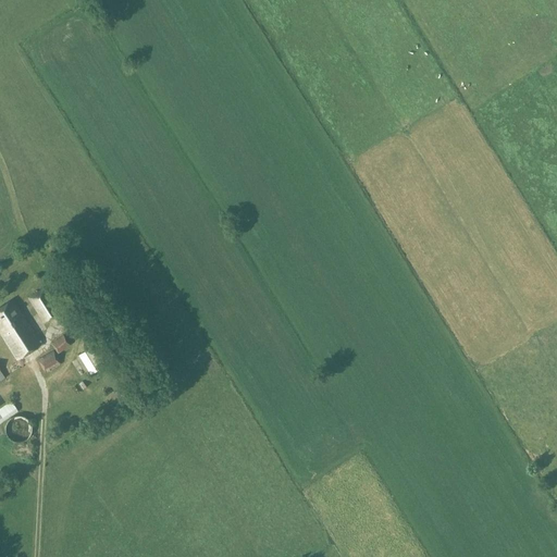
[(28,298),(44,323),(60,313),(46,288),(28,298)]
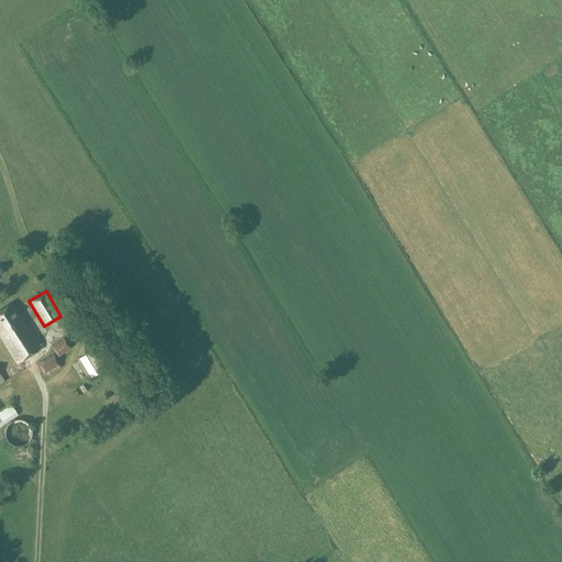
[(0,311),(0,338),(13,363),(36,351),(12,305),(0,311)]
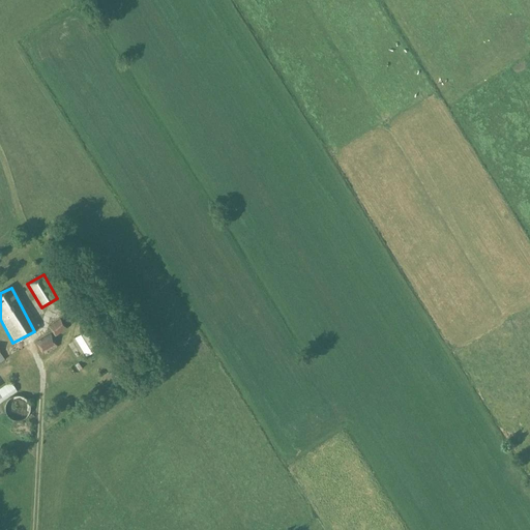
[(56,337),(67,329),(60,320),(49,327),(56,337)]
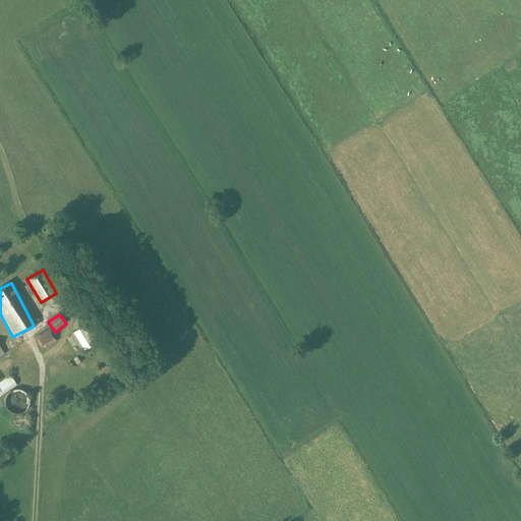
[(0,332),(7,345),(13,341),(0,315),(0,332)]
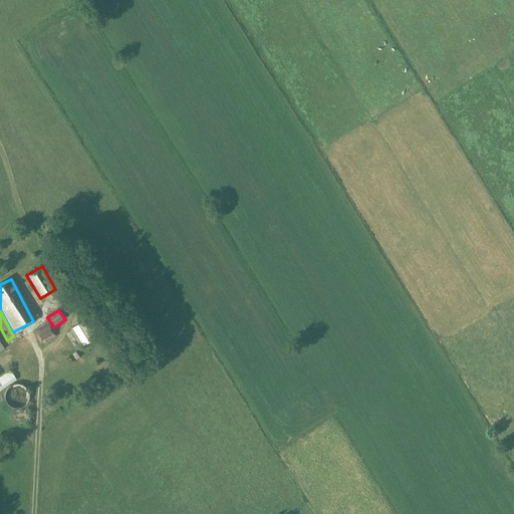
[(94,339),(83,321),(72,328),(83,345),(94,339)]
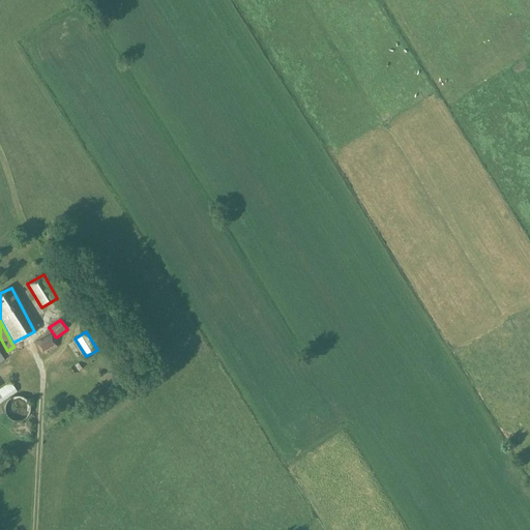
[(43,355),(58,347),(52,334),(36,343),(43,355)]
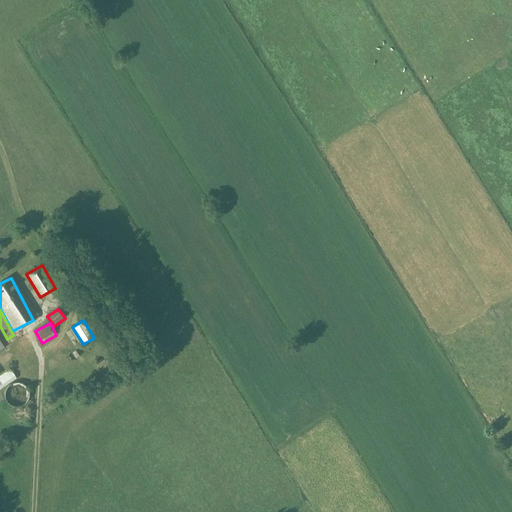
[(64,342),(53,351),(59,359),(71,351),(64,342)]
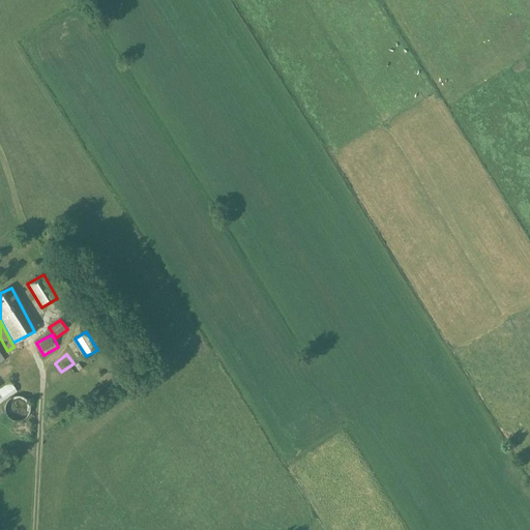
[(0,403),(17,391),(10,382),(0,389),(0,403)]
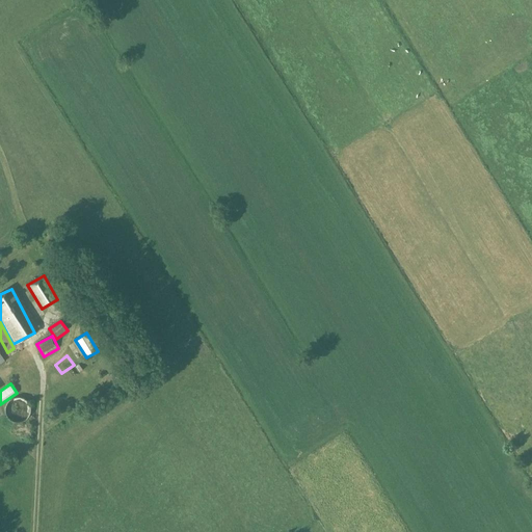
[(5,409),(5,410),(5,411),(5,413),(5,414),(6,415),(6,416),(7,417),(7,418),(8,419),(10,421),(11,422),(12,422),(15,423),(17,423),(18,423),(20,423),(22,423),(23,422),(25,421),(26,420),(27,419),(28,419),(28,418),(29,417),(30,415),(30,414),(30,413),(30,411),(30,409),(30,408),(30,407),(30,406),(29,405),(29,404),(28,403),(27,401),(26,401),(25,400),(23,399),(22,398),(20,398),(18,398),(17,398),(15,398),(12,399),(10,400),(9,401),(8,402),(7,403),(6,404),(6,405),(6,406),(5,407),(5,408),(5,409)]
